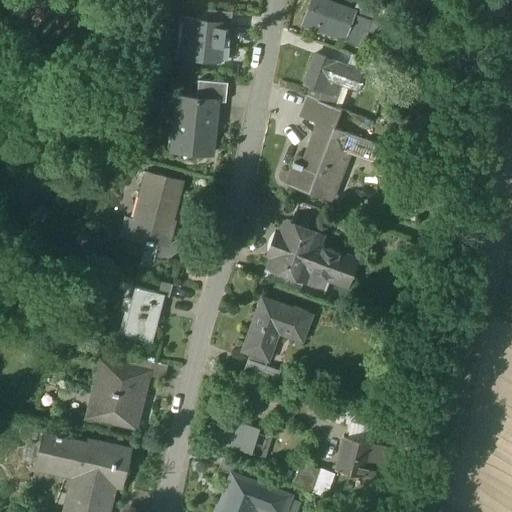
[(333,30),(345,35),(353,13),(354,11),(353,11),(323,0),(311,0),(304,19),(318,24),(319,20),(334,26),(333,30)]
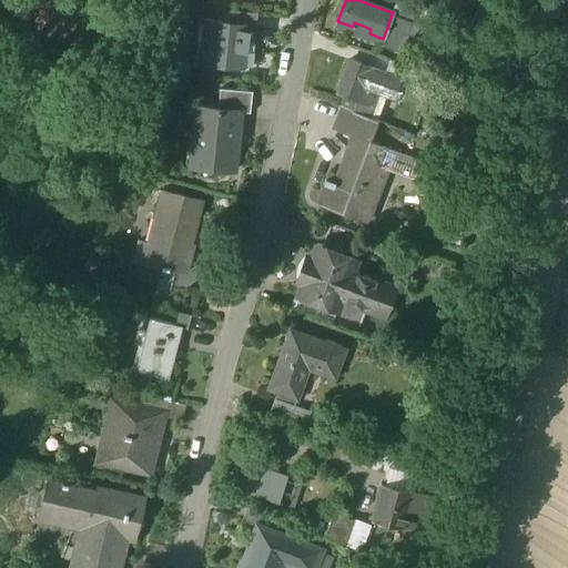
[(392,14),(411,22),(417,4),(404,0),(396,0),(392,12),(393,12),(392,14)]
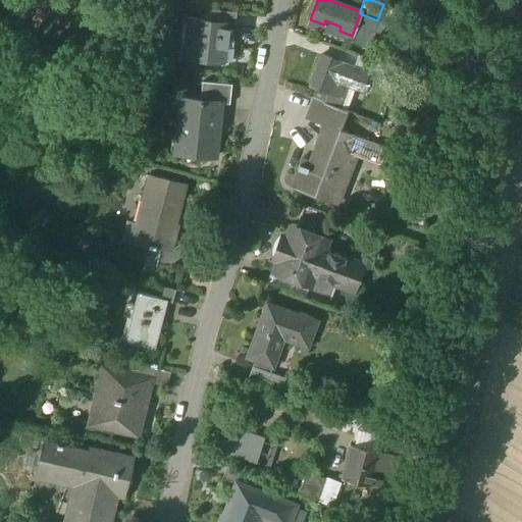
[(200,8),(199,19),(209,20),(210,9),(200,8)]
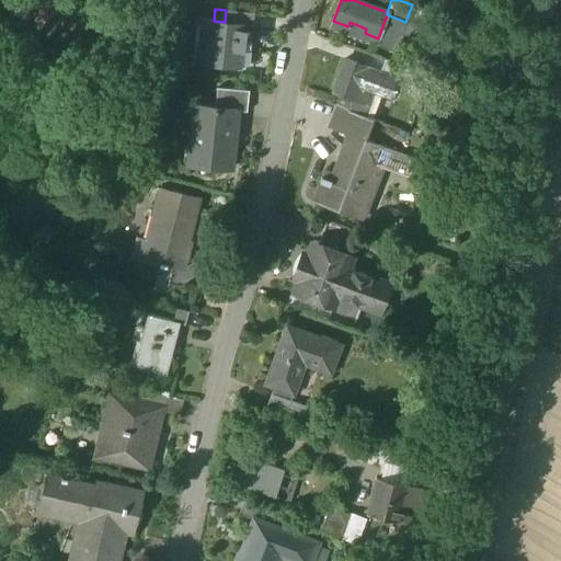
[(254,13),(226,10),(225,22),(225,23),(253,25),(254,13)]
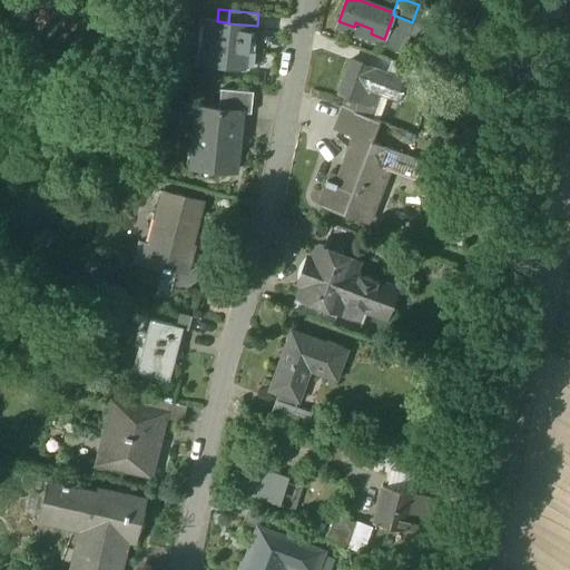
[(244,66),(253,67),(255,50),(246,49),(247,39),(256,40),(257,27),(257,26),(228,23),(228,22),(217,21),(200,20),(198,45),(204,45),(202,62),(244,67),(244,66)]
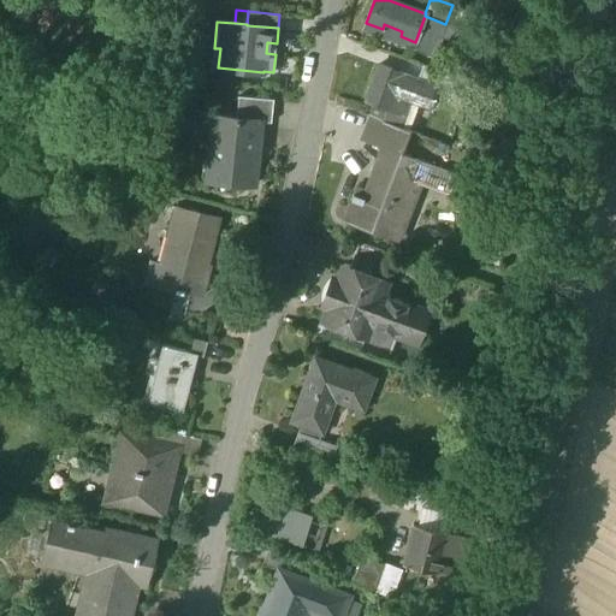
[(384,24),(383,29),(401,36),(402,31),(384,24)]
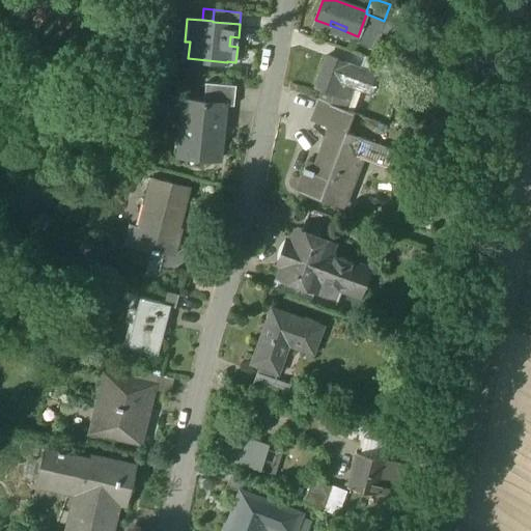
[(315,86),(347,99),(353,85),(371,92),(378,75),(378,74),(360,67),(327,55),(315,86)]
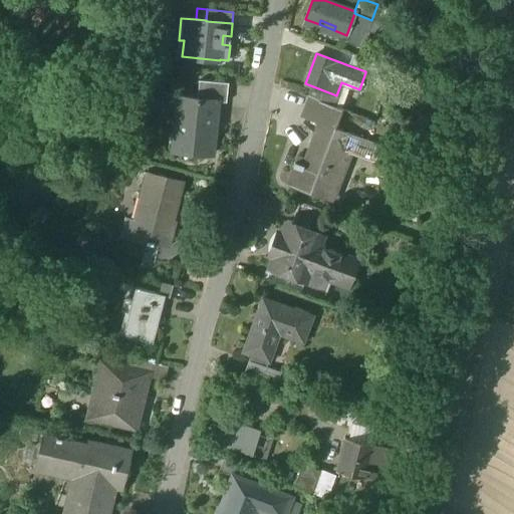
[(365,72),(389,80),(393,68),(352,54),(348,65),(365,71),(365,72)]
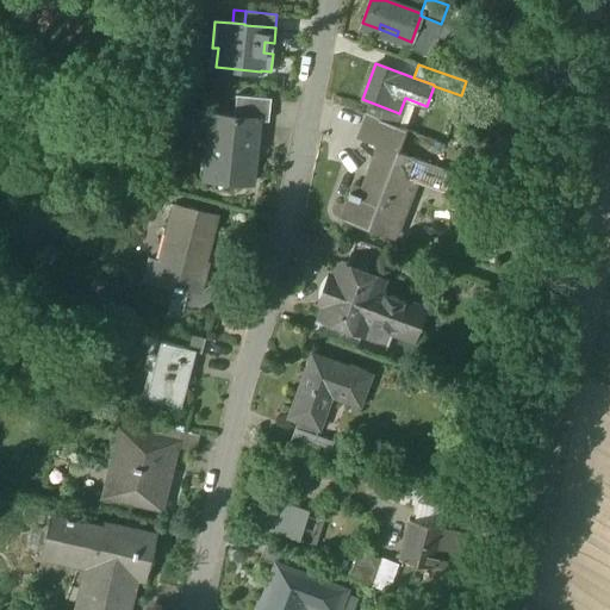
[(259,120),(269,122),(272,98),(236,94),(235,116),(259,118),(259,120)]
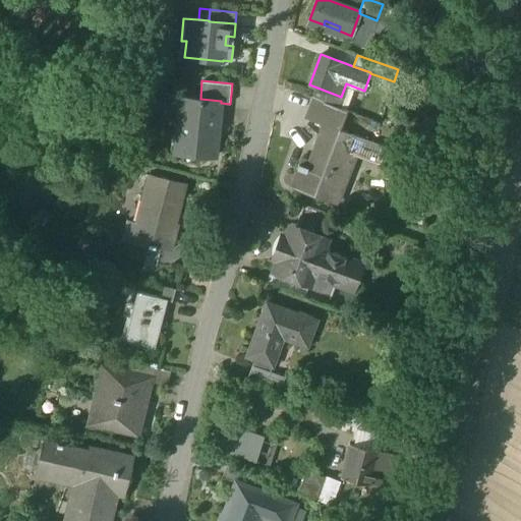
[(176,152),(216,156),(221,103),(221,101),(200,99),(181,97),(176,152)]
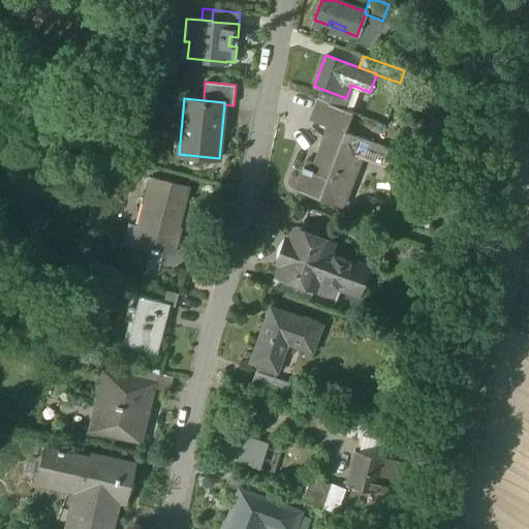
[(329,127),(331,127),(339,107),(318,99),(310,120),(329,127)]
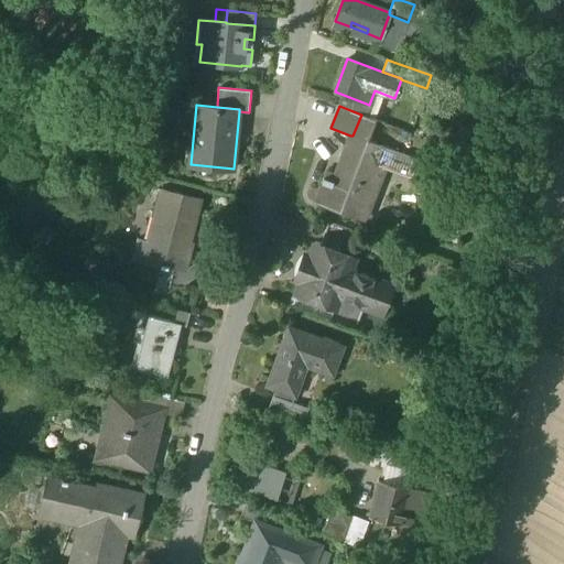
[(361,115),(353,136),(350,136),(333,181),(324,177),(323,182),(315,203),(353,217),(355,212),(367,216),(381,177),(373,174),(377,163),(386,166),(415,177),(421,161),(404,154),(368,141),(377,120),(361,115)]
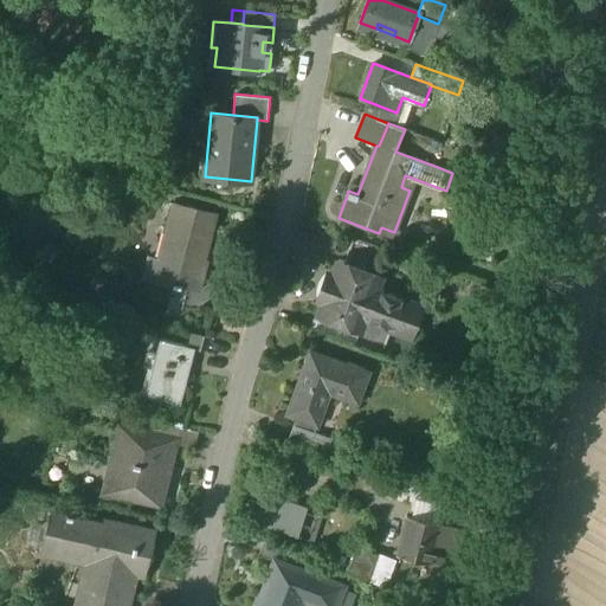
[(410,191),(414,179),(405,175),(401,187),(410,191)]
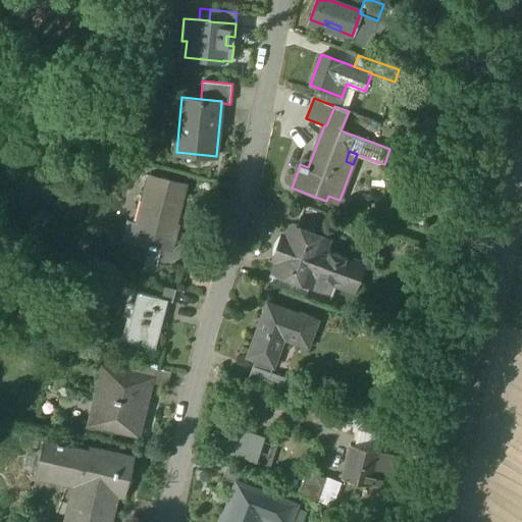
[(161,249),(171,252),(177,227),(175,226),(187,185),(149,174),(136,222),(127,220),(122,241),(150,248),(155,249),(156,247),(161,249)]
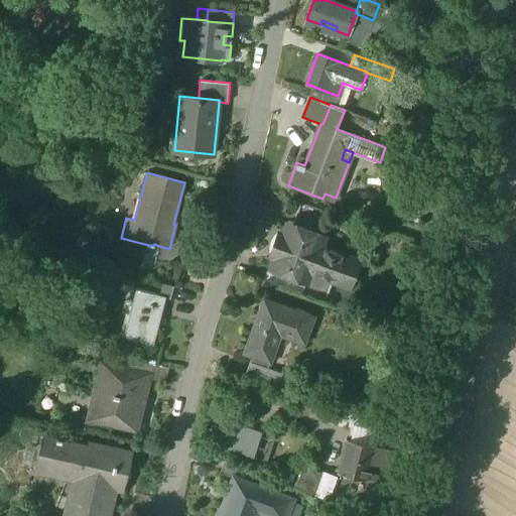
[(292,225),(315,234),(325,211),(301,203),(292,225)]
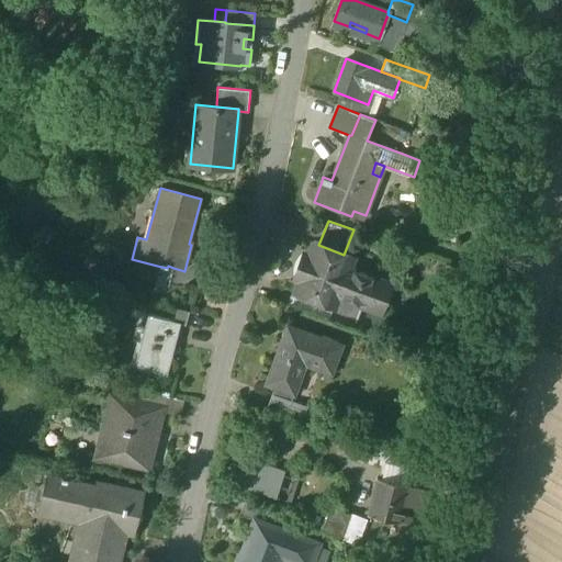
[(338,296),(344,299),(353,270),(349,268),(352,258),(344,255),(318,245),(314,243),(310,256),(304,254),(294,278),(300,280),(295,292),(334,307),(338,296)]
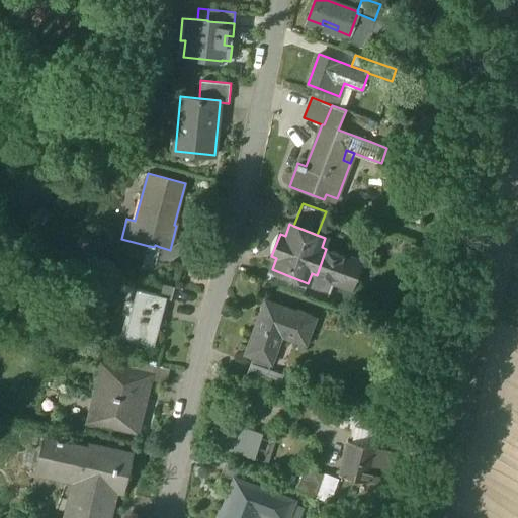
[(142,272),(153,274),(160,247),(155,245),(154,247),(149,246),(142,272)]
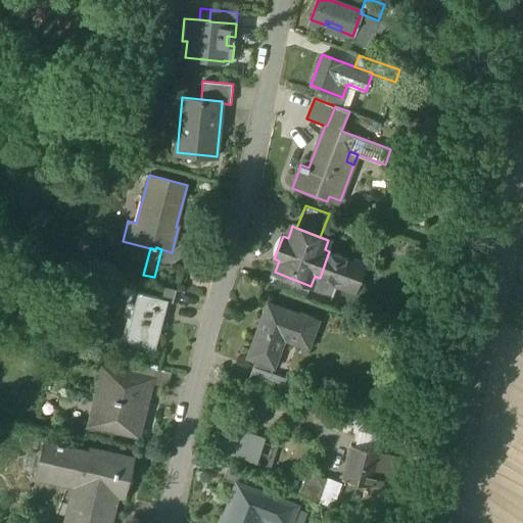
[(364,265),(329,251),(320,278),(338,285),(353,290),(364,265)]
